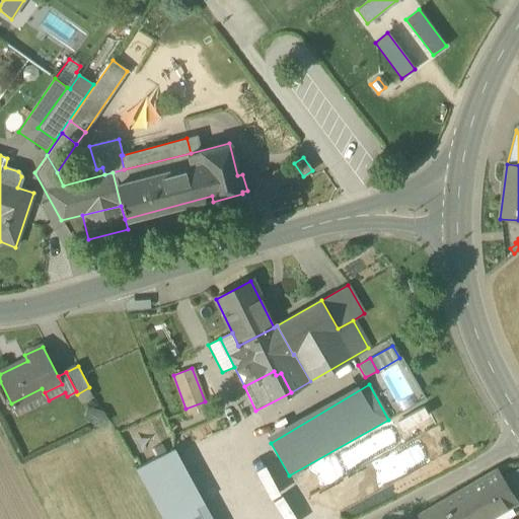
[(49,400),(45,392),(44,393),(42,388),(11,403),(17,418),(50,402),(49,400)]
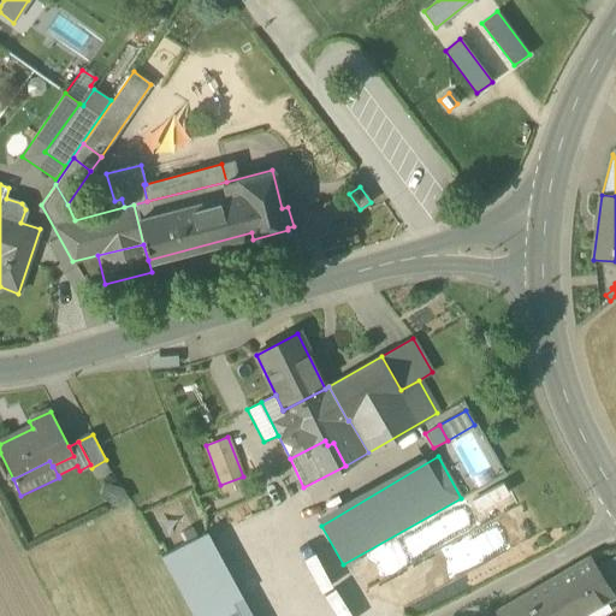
[(122,489),(104,483),(99,497),(114,508),(129,499),(122,489)]
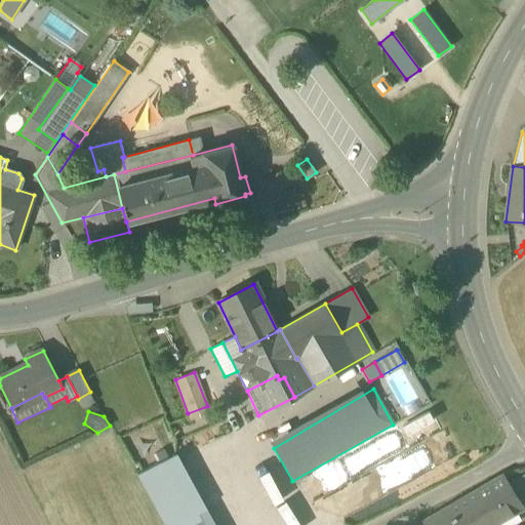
[(136,473),(164,524),(173,524),(205,508),(175,452),(136,473)]
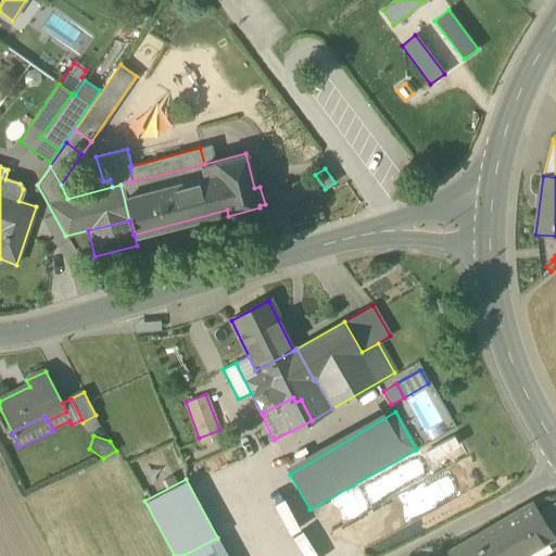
[(555,502),(555,501),(538,512),(552,534),(555,531),(555,502)]
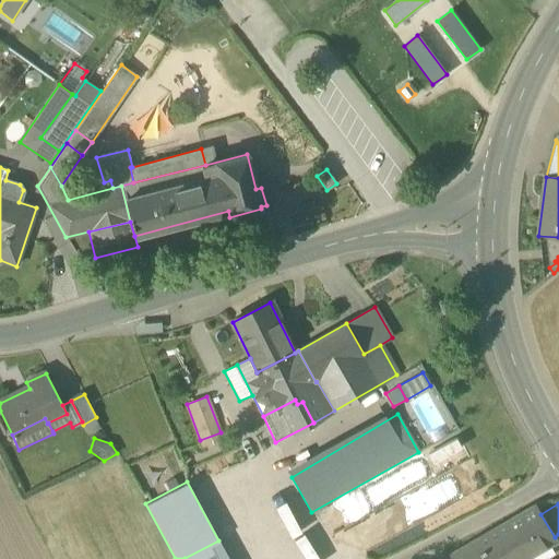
[(450,555),(452,558),(524,558),(557,540),(555,537),(540,514),(535,504),(450,555)]
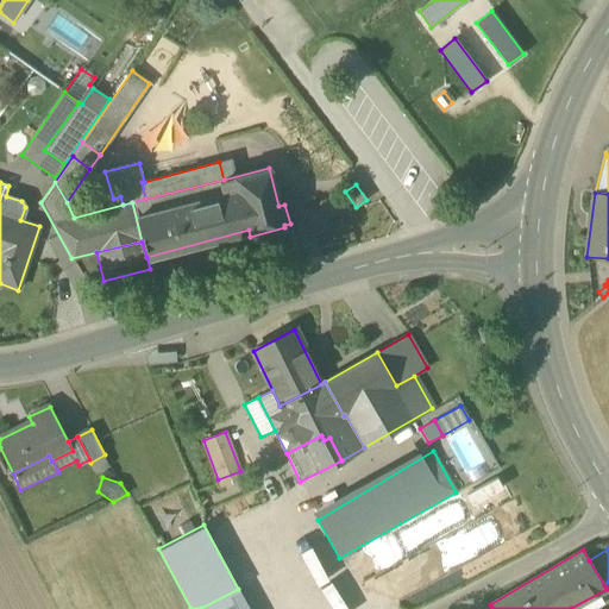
[(248,608),(238,589),(201,608),(248,608)]
